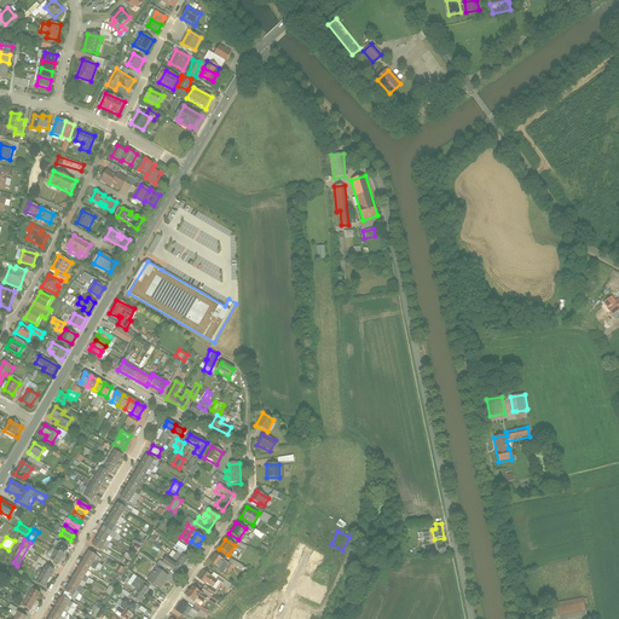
[(192,554),(198,545),(191,542),(186,549),(192,554)]
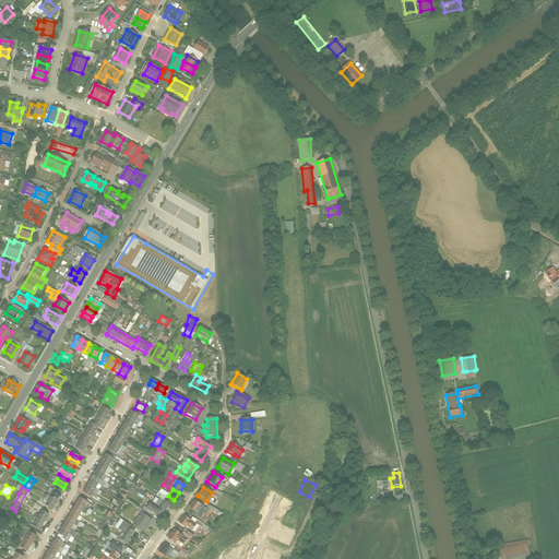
[(49,498),(56,502),(60,495),(54,490),(49,498)]
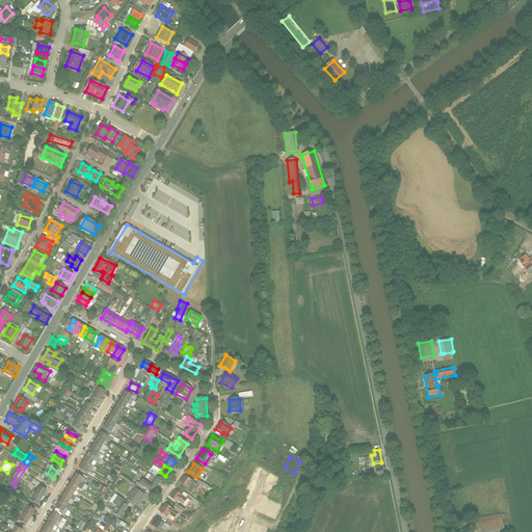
[(42,482),(49,485),(53,478),(47,474),(42,482)]
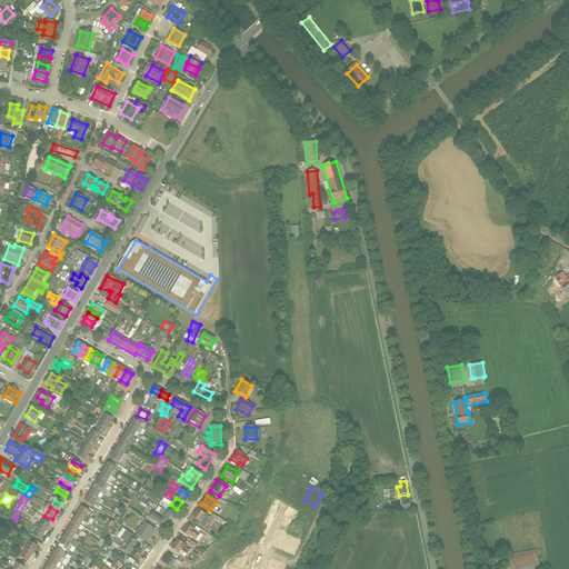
[(88,511),(80,507),(78,512),(86,516),(88,511)]
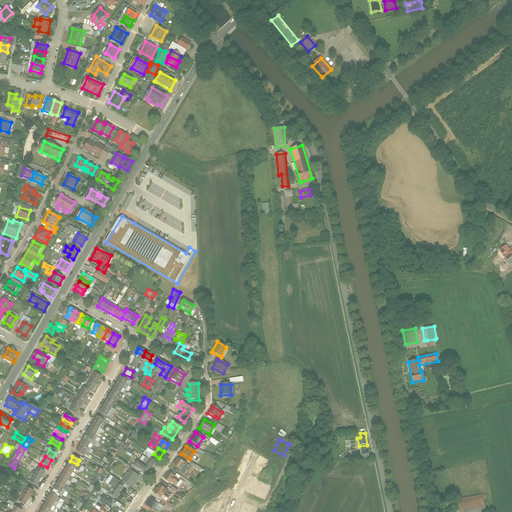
[(283,462),(272,457),(267,466),(278,471),(283,462)]
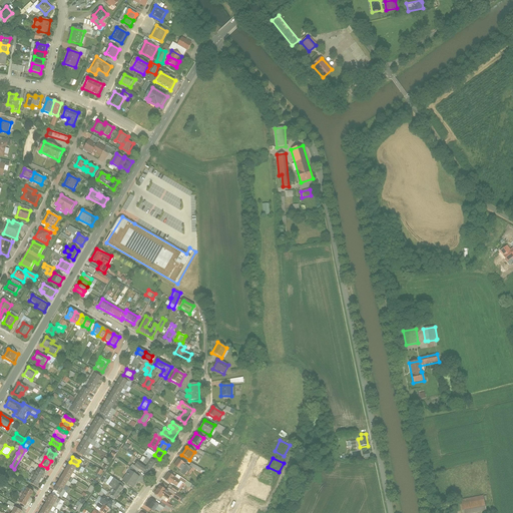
[(146,477),(156,463),(150,459),(144,468),(137,463),(134,468),(142,473),(141,474),(146,477)]
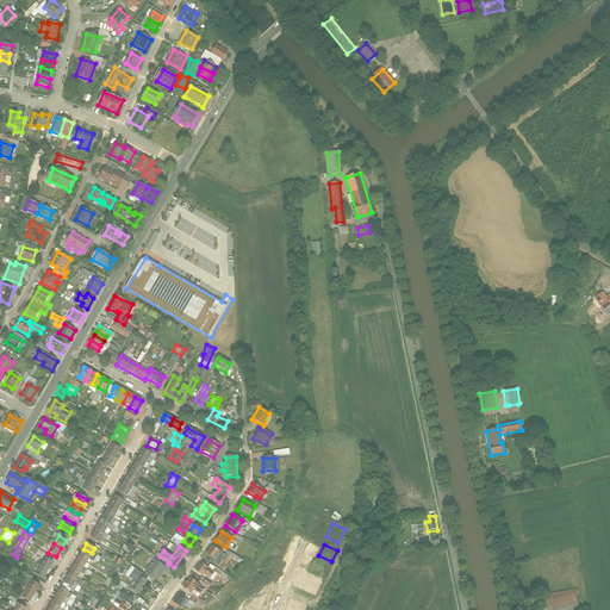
[(221,552),(211,546),(206,554),(216,560),(221,552)]
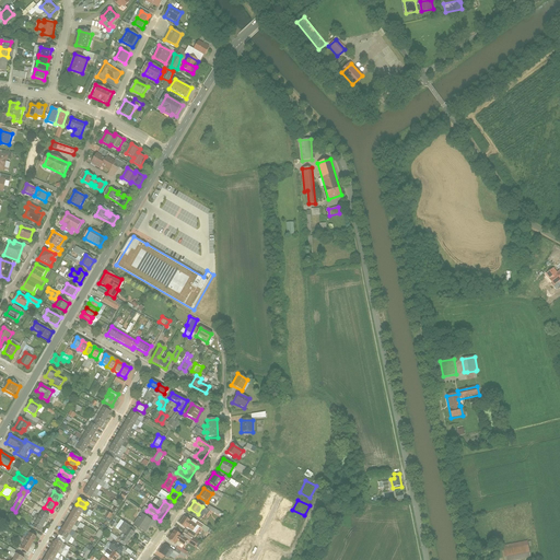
[(84,508),(77,504),(73,509),(81,513),(84,508)]
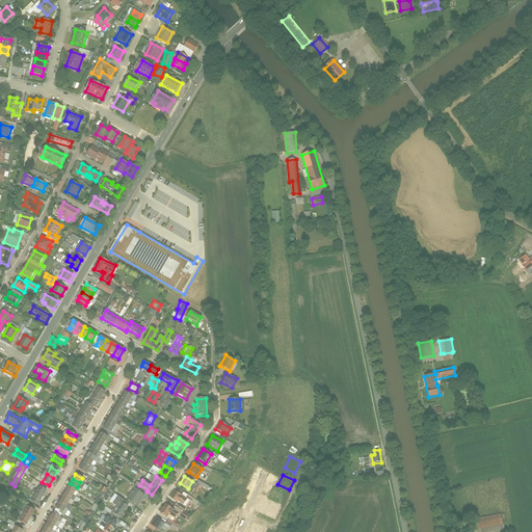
[(77,487),(70,483),(68,487),(75,491),(77,487)]
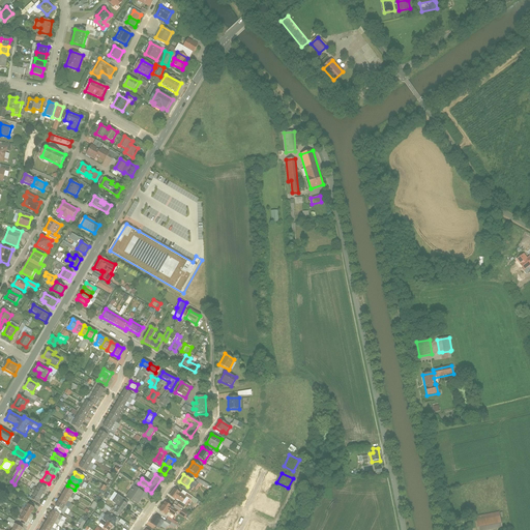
[(34,493),(41,496),(46,489),(39,484),(34,493)]
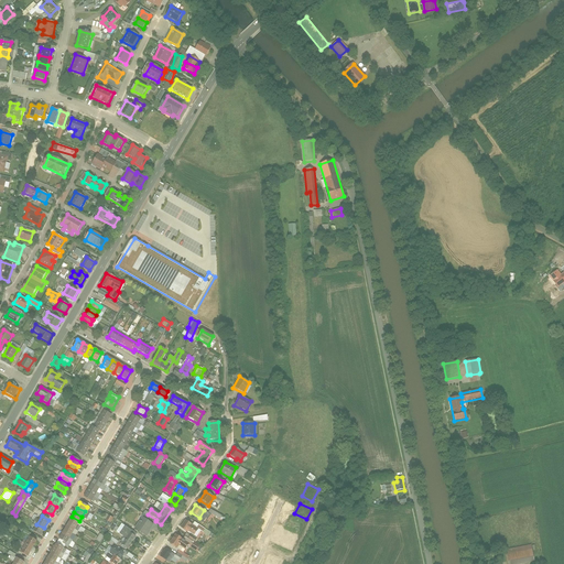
[(79,521),(72,517),(69,521),(77,525),(79,521)]
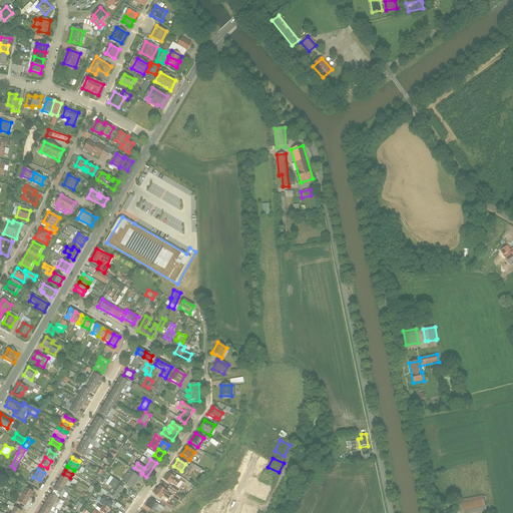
[(132,488),(139,477),(129,470),(122,481),(132,488)]
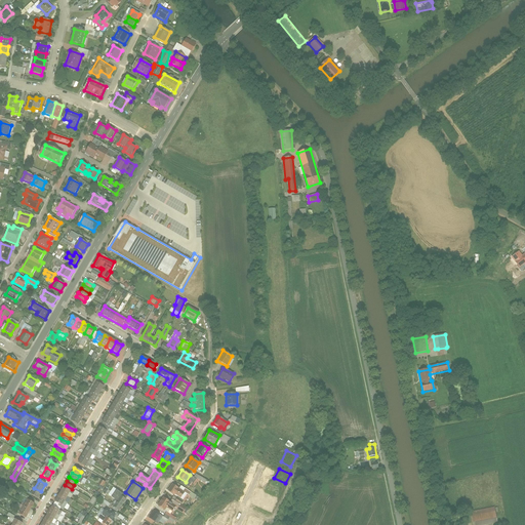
[(185,492),(172,484),(167,491),(174,495),(174,494),(180,498),(185,492)]
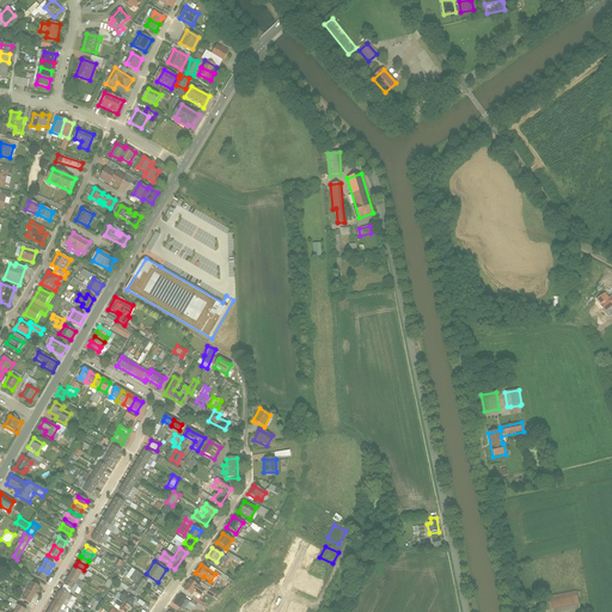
[(84,570),(75,565),(72,570),(80,575),(84,570)]
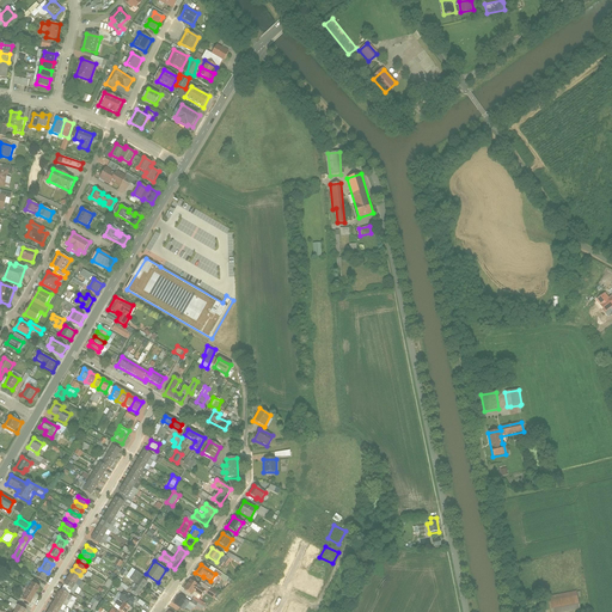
[(35,577),(43,582),(48,573),(40,569),(35,577)]
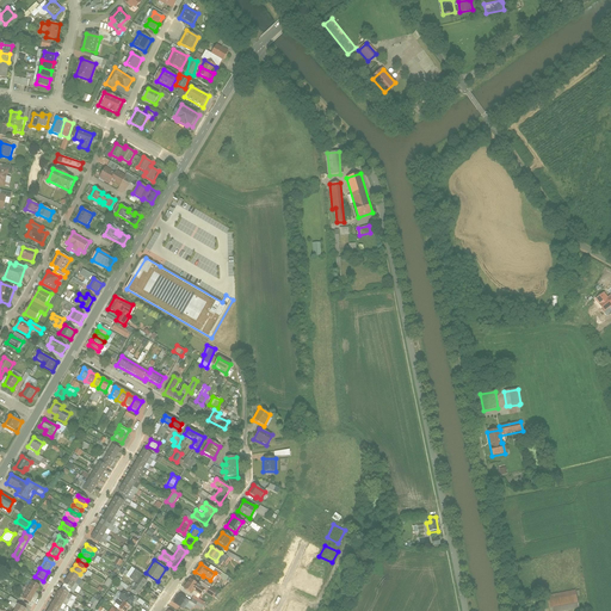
[(137,596),(148,579),(133,568),(127,578),(135,582),(129,590),(137,596)]
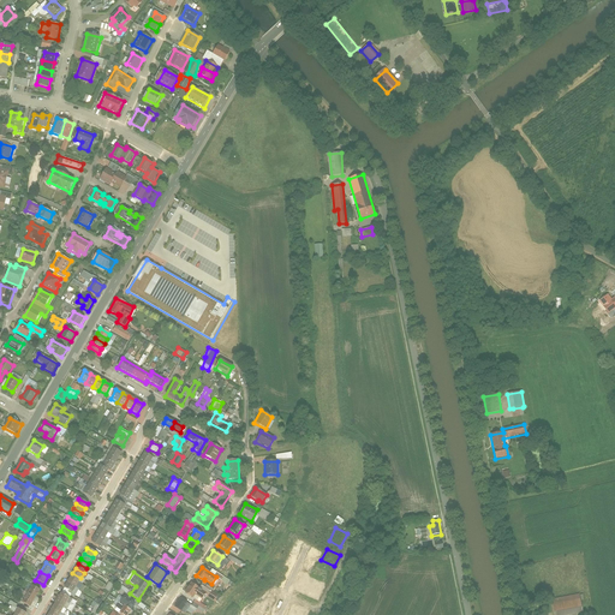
[(81,578),(72,573),(70,579),(78,584),(81,578)]
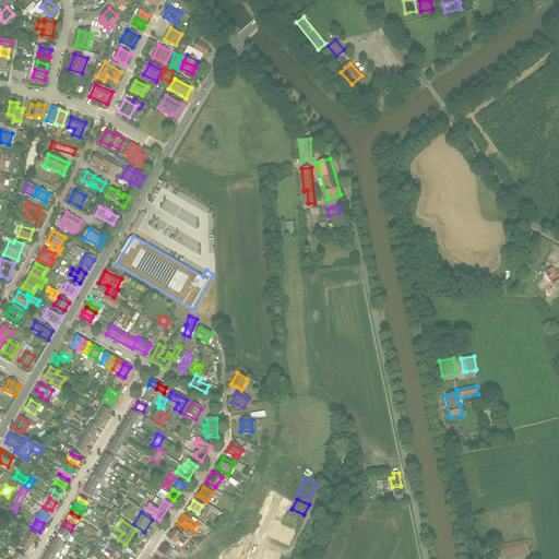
[(270,534),(287,544),(293,533),(275,524),(270,534)]
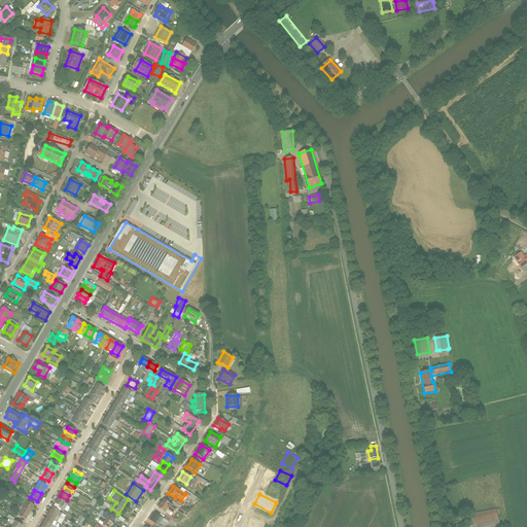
[(67,500),(60,496),(57,500),(64,504),(67,500)]
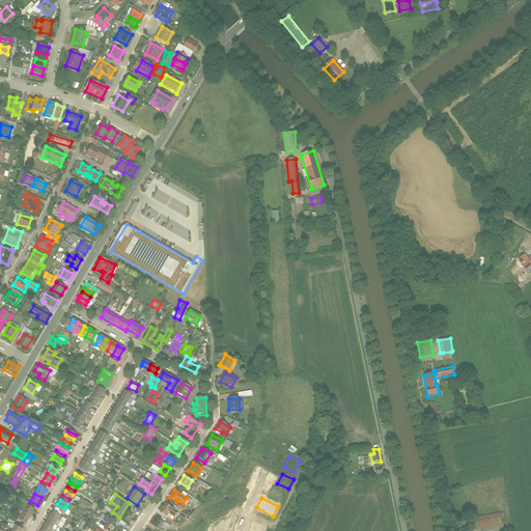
[(171,507),(165,503),(160,511),(167,516),(168,513),(174,518),(177,513),(170,509),(171,507)]
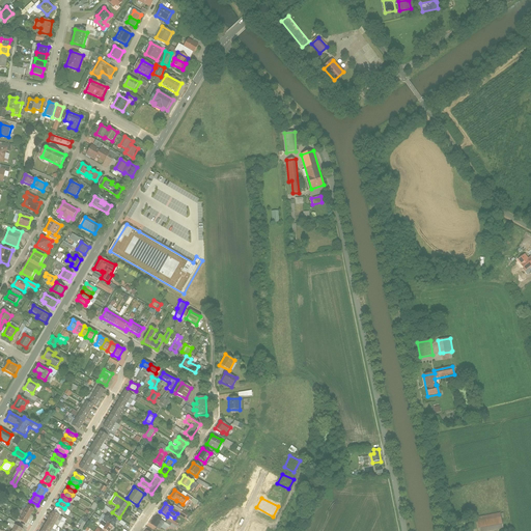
[(64,508),(57,504),(55,508),(62,512),(64,508)]
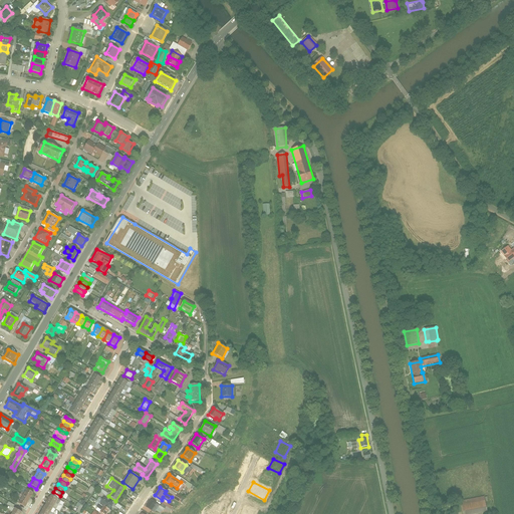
[(22,497),(29,500),(33,493),(26,489),(22,497)]
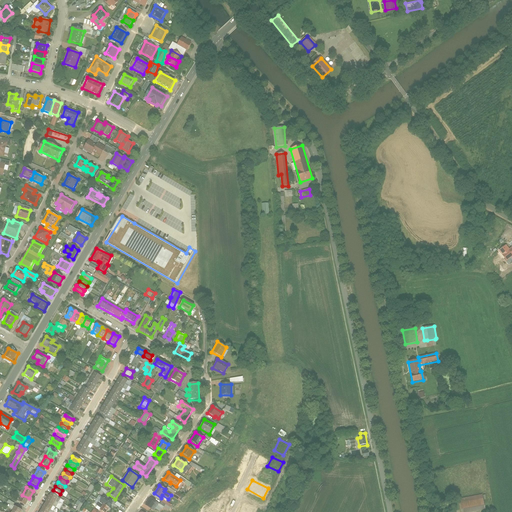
[(57,498),(50,494),(48,498),(55,502),(57,498)]
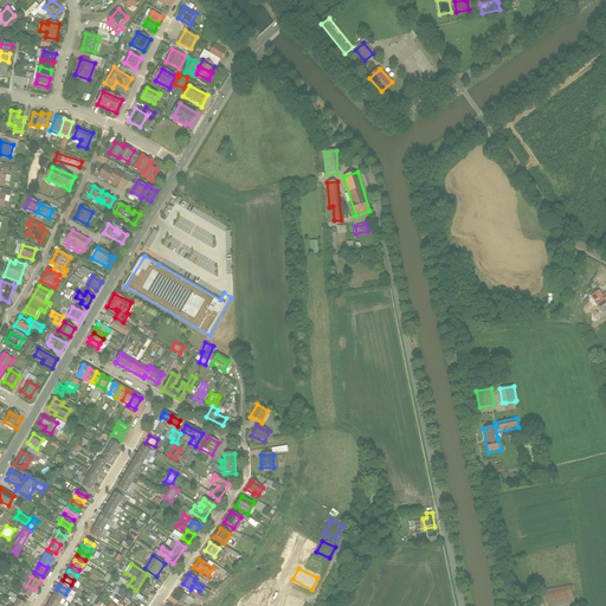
[(21,594),(30,598),(34,590),(26,586),(21,594)]
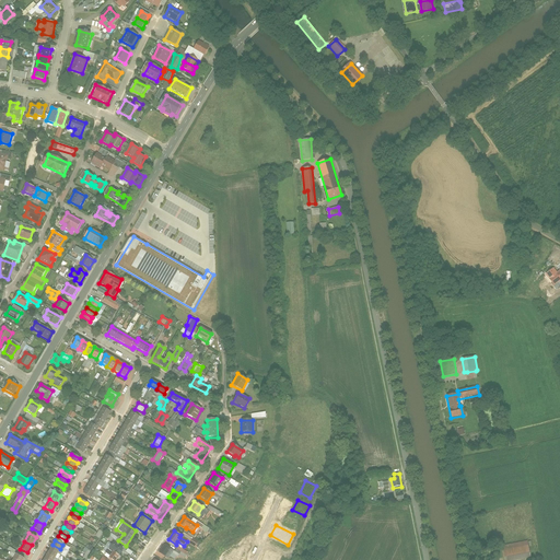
[(529,552),(527,541),(502,547),(504,558),(529,552)]
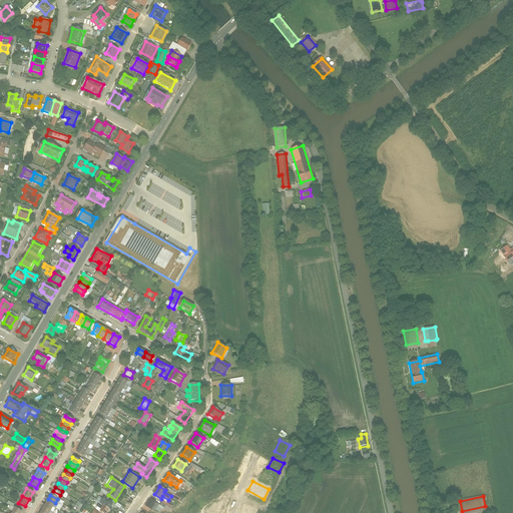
[(102,512),(106,512),(113,503),(103,497),(99,503),(103,506),(99,511),(102,512)]
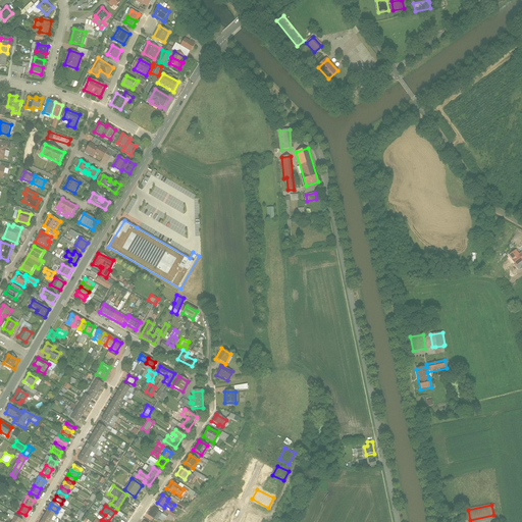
[(56,512),(49,508),(46,513),(53,517),(56,512)]
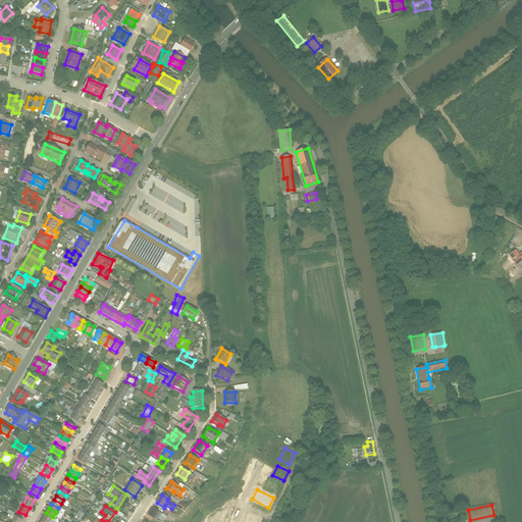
[(161,514),(153,509),(148,515),(157,520),(161,514)]
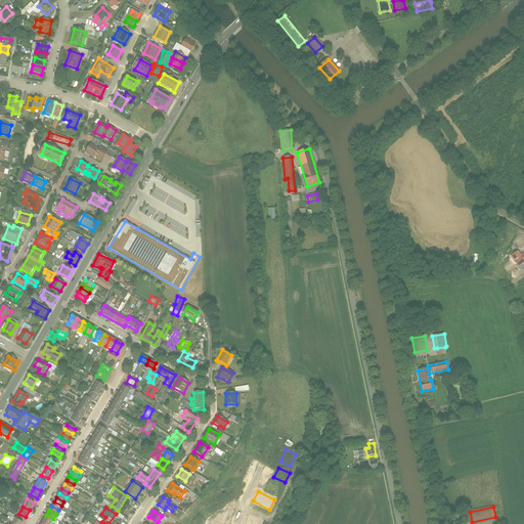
[(53,519),(46,515),(44,519),(51,523),(53,519)]
